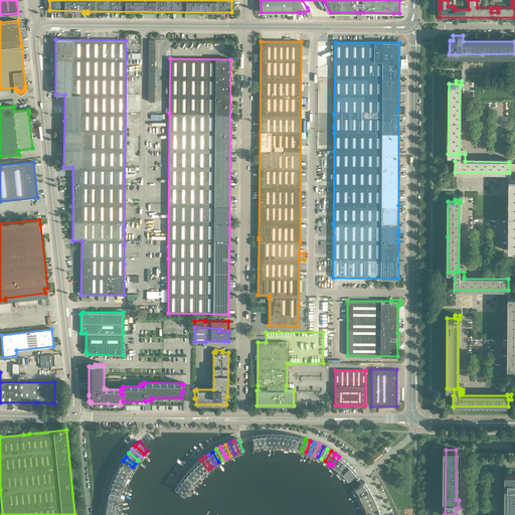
[(332,466),(336,469),(343,460),(339,457),(332,466)]
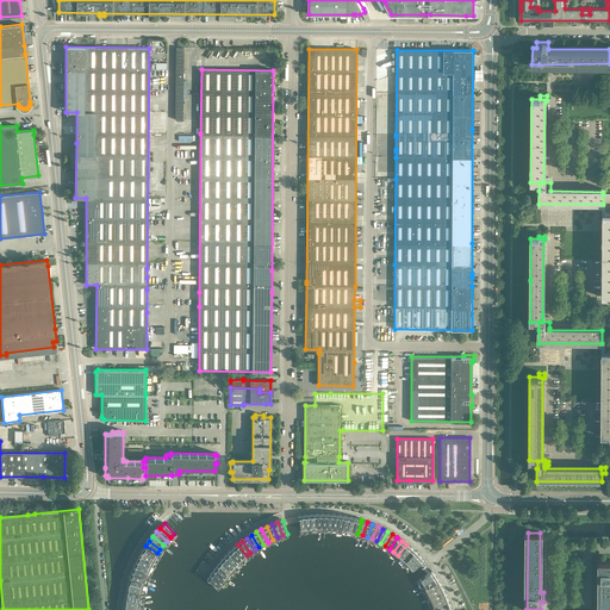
[(237,545),(234,549),(243,559),(247,555),(237,545)]
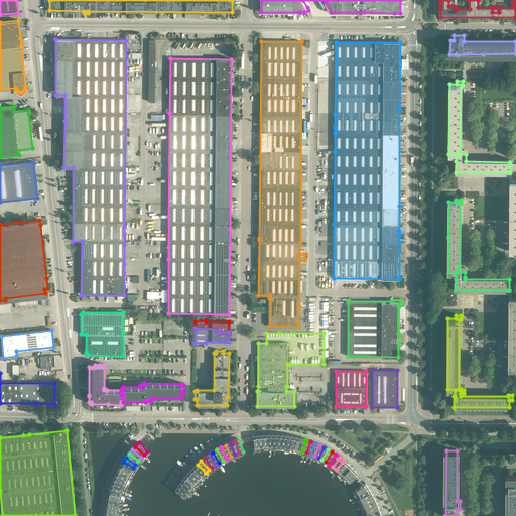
[(337,470),(340,473),(348,464),(344,461),(337,470)]
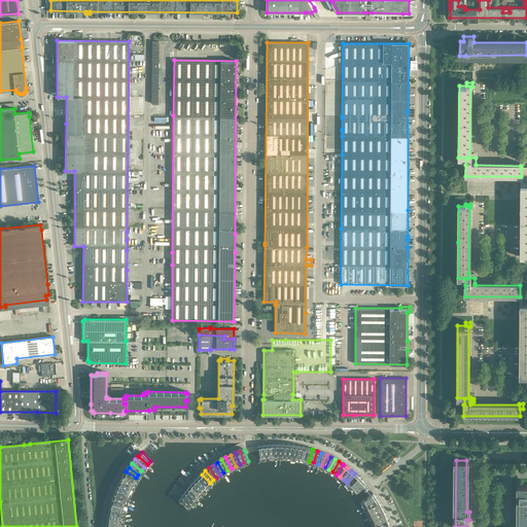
[(126,471),(124,476),(134,482),(136,478),(126,471)]
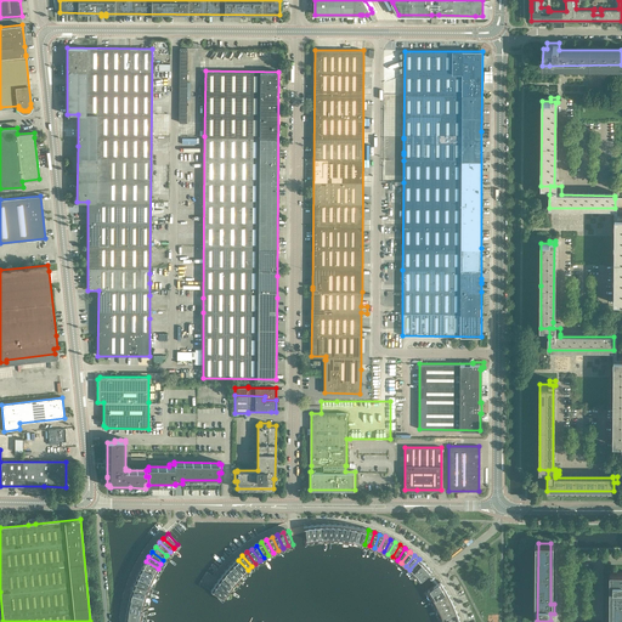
[(410,570),(413,574),(423,563),(419,559),(410,570)]
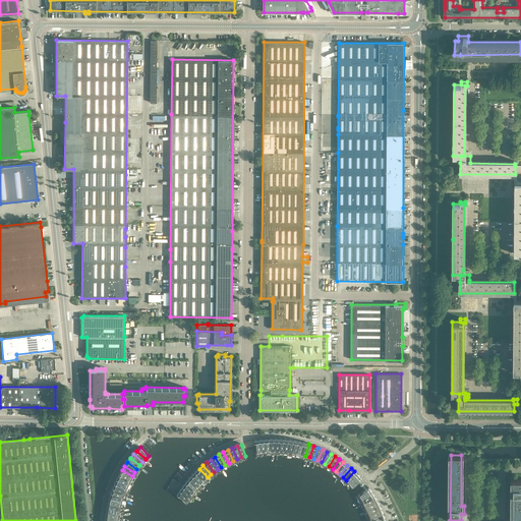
[(208,477),(199,469),(195,472),(204,480),(208,477)]
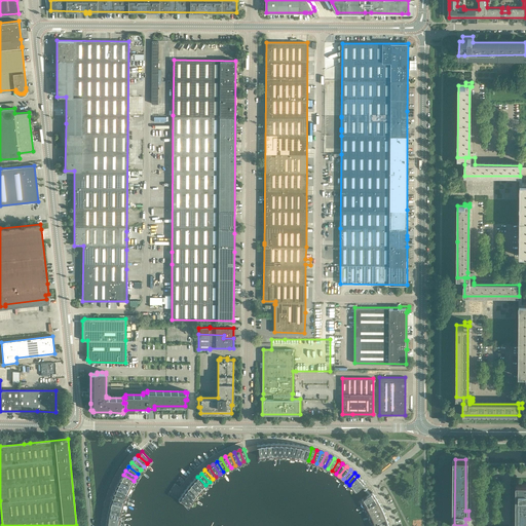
[(132,485),(134,481),(123,475),(120,479),(132,485)]
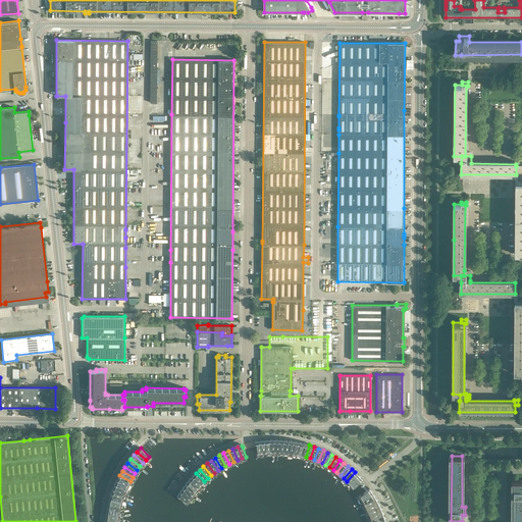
[(347,481),(350,484),(359,475),(355,472),(347,481)]
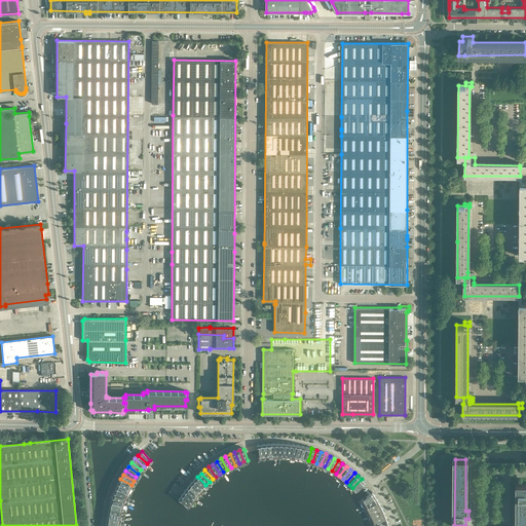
[(197,477),(194,480),(202,488),(205,485),(197,477)]
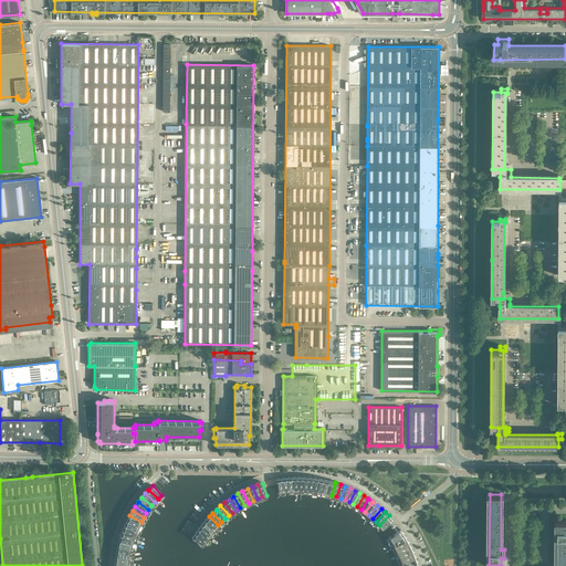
[(129,515),(127,520),(139,526),(142,522),(129,515)]
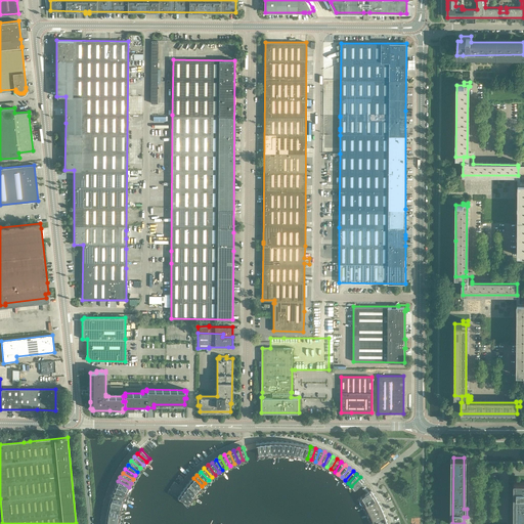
[(360,477),(351,486),(354,489),(363,481),(360,477)]
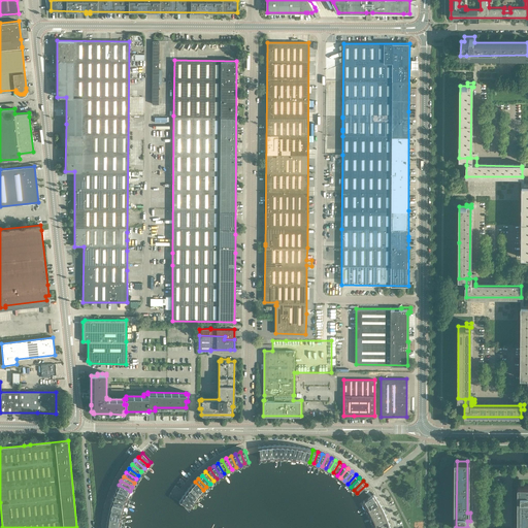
[(200,494),(203,490),(195,482),(191,486),(200,494)]
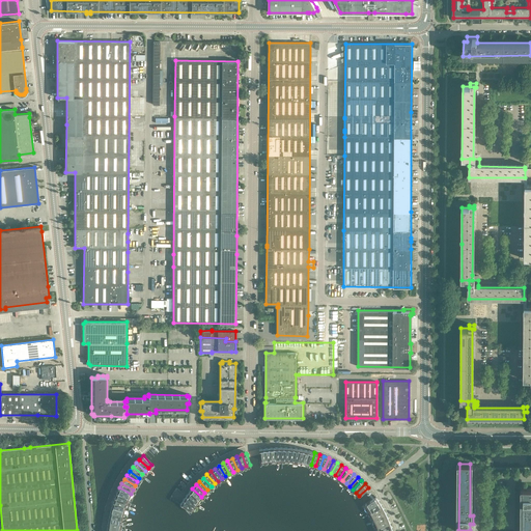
[(129,497),(131,494),(119,487),(117,493),(129,497)]
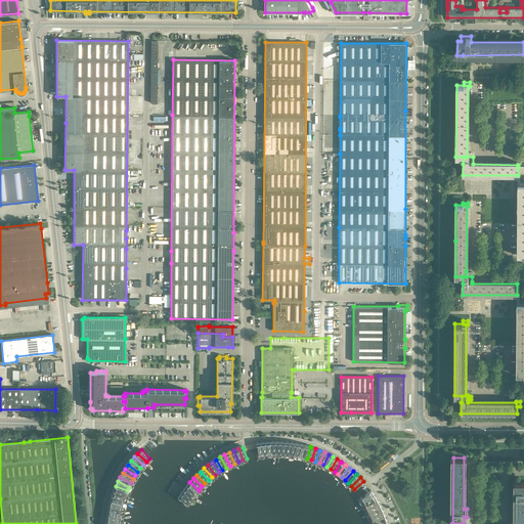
[(523,523),(523,481),(515,482),(515,491),(514,523),(523,523)]
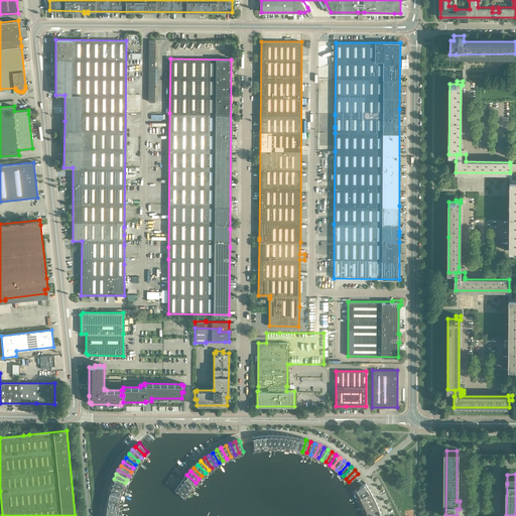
[(186,475),(183,479),(194,486),(196,483),(186,475)]
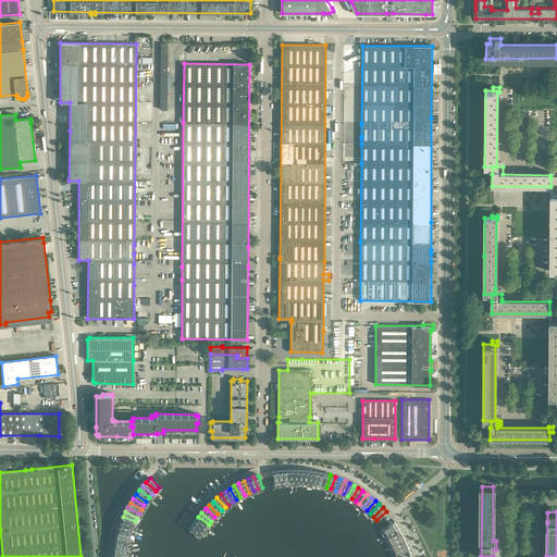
[(123,517),(121,521),(133,525),(135,521),(123,517)]
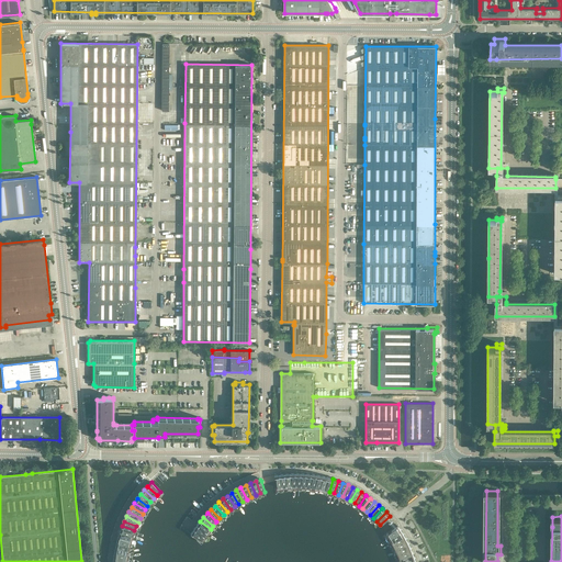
[(198,526),(208,532),(211,529),(200,521),(198,526)]
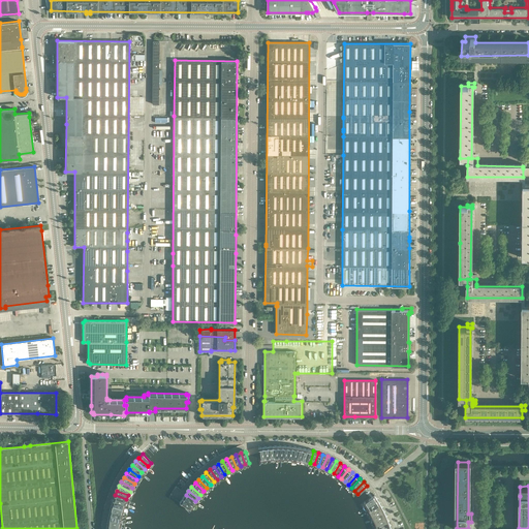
[(125,503),(126,499),(115,495),(113,500),(125,503)]
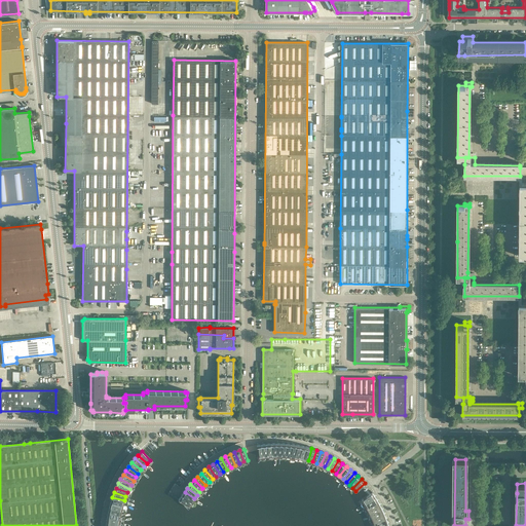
[(185,492),(182,496),(192,502),(194,498),(185,492)]
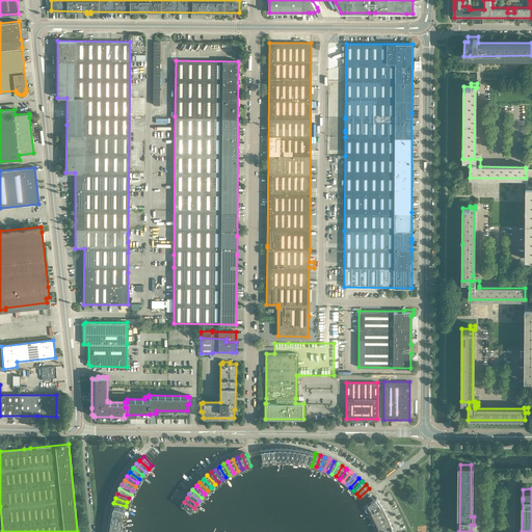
[(376,498),(372,501),(366,505),(369,508),(379,502),(376,498)]
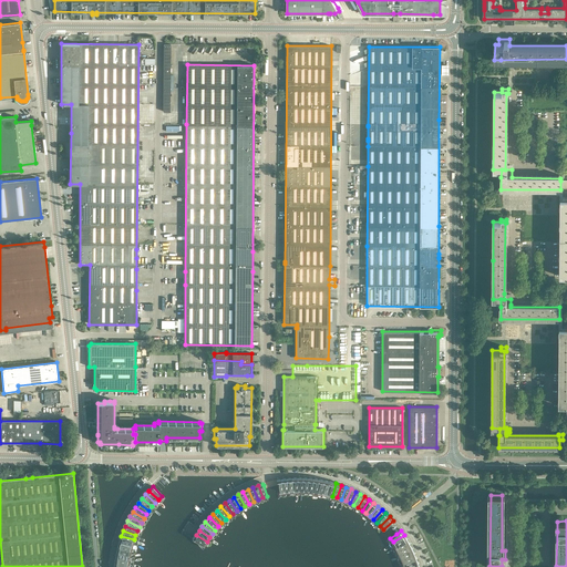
[(196,535),(193,538),(193,539),(198,543),(198,544),(203,548),(207,542),(196,535)]
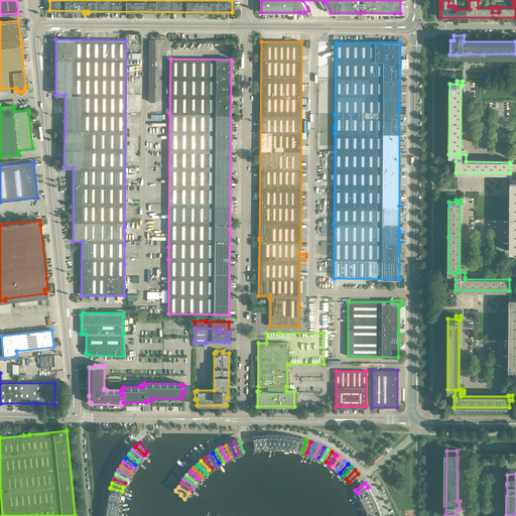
[(368,487),(358,493),(360,497),(370,491),(368,487)]
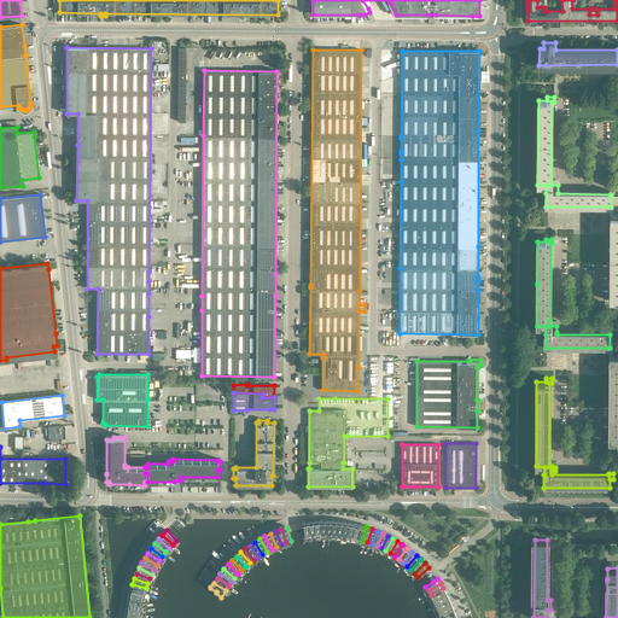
[(443,588),(431,595),(433,600),(445,593),(443,588)]
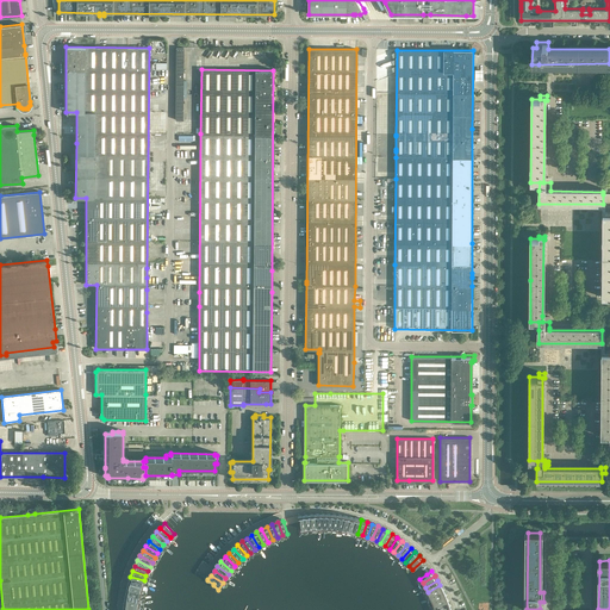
[(440,585),(428,592),(430,597),(443,591),(440,585)]
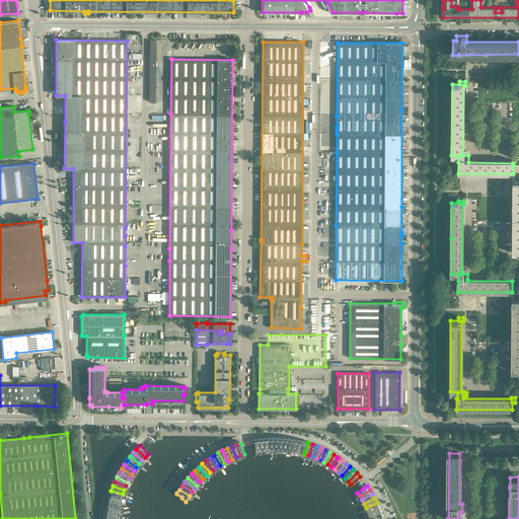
[(377,503),(366,508),(368,512),(378,507),(377,503)]
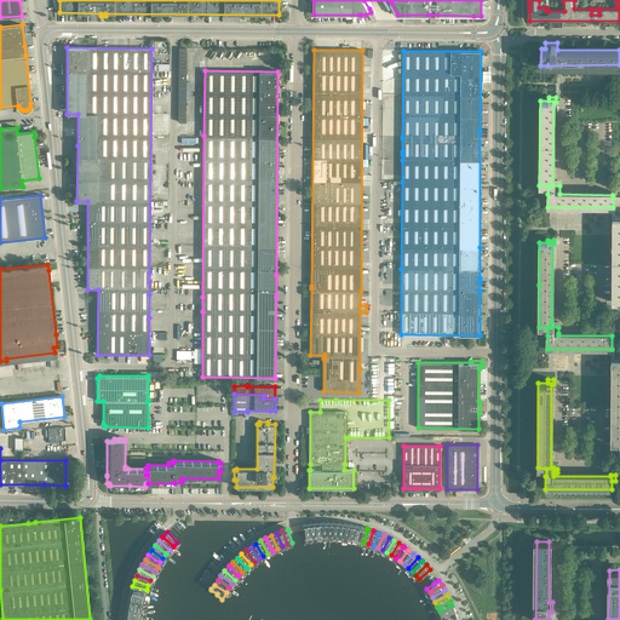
[(452,606),(440,612),(441,616),(454,612),(452,606)]
